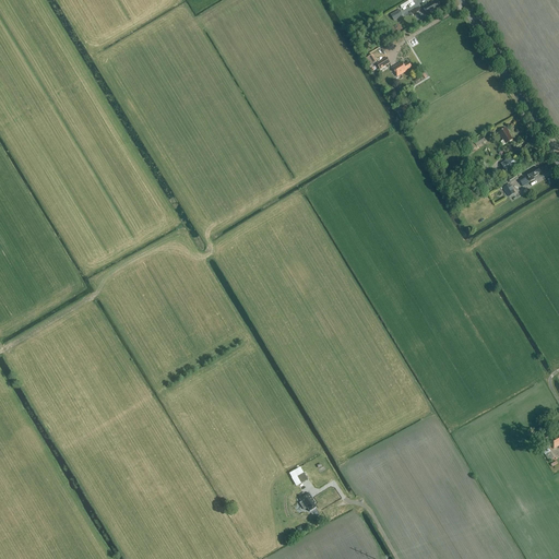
[(425,10),(428,15),(437,10),(437,9),(440,7),(438,2),(433,4),(428,7),(429,8),(425,10)]
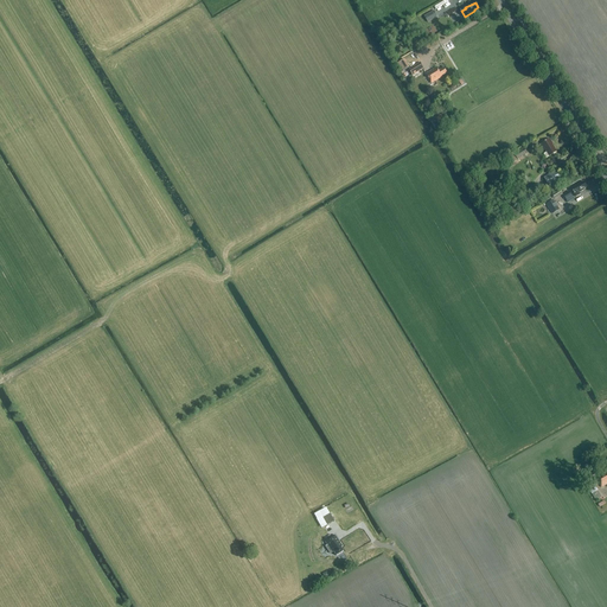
[(438,18),(434,11),(425,17),(428,23),(438,18)]
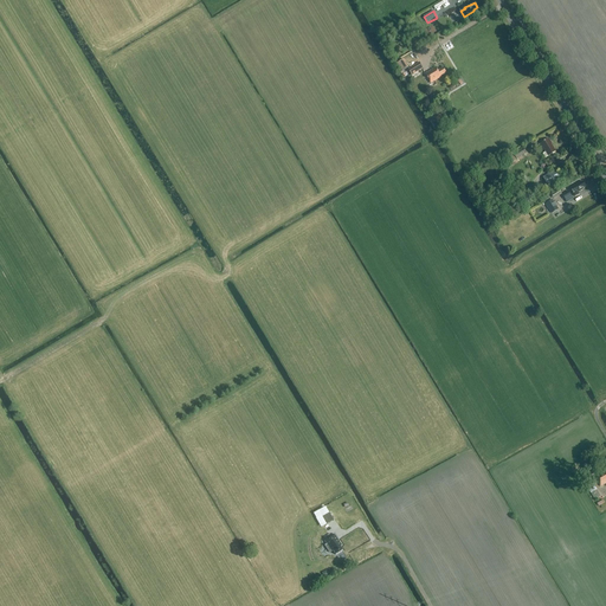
[(403,71),(408,66),(404,59),(398,64),(403,71)]
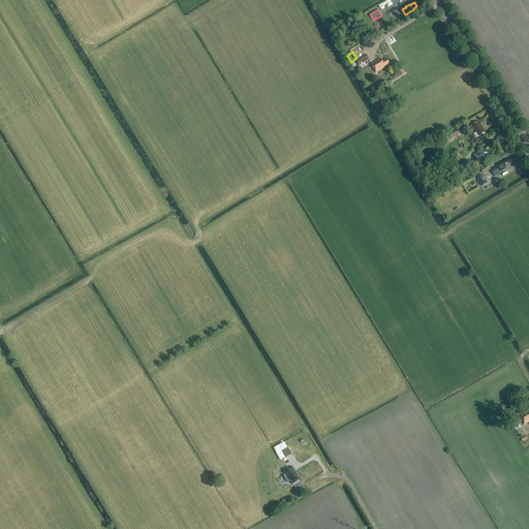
[(366,55),(356,61),(360,66),(369,60),(366,55)]
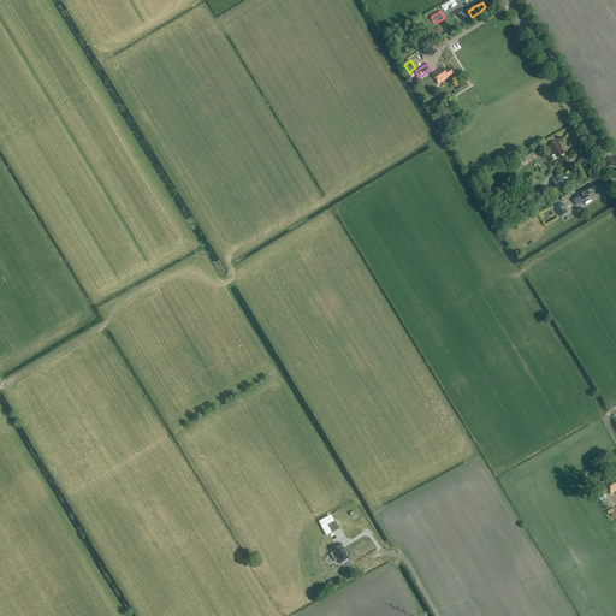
[(448,77),(454,75),(450,70),(445,72),(443,69),(432,76),(436,82),(438,84),(449,78),(448,77)]
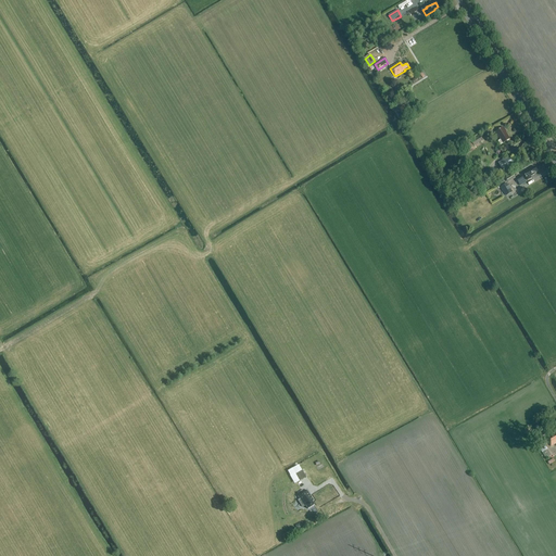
[(404,106),(399,110),(403,115),(408,112),(404,106)]
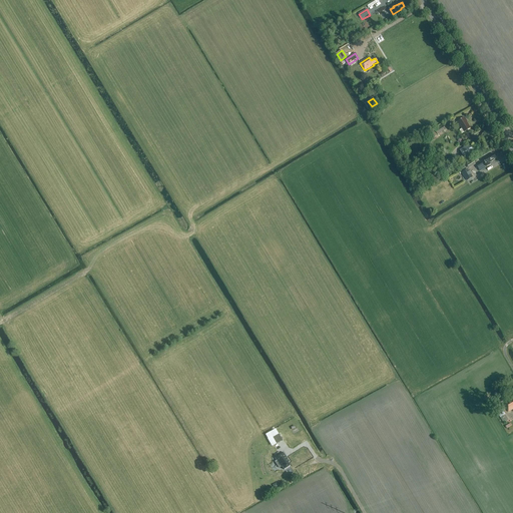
[(458,121),(462,128),(459,130),(461,133),(470,128),(466,121),(466,120),(464,118),(458,121)]
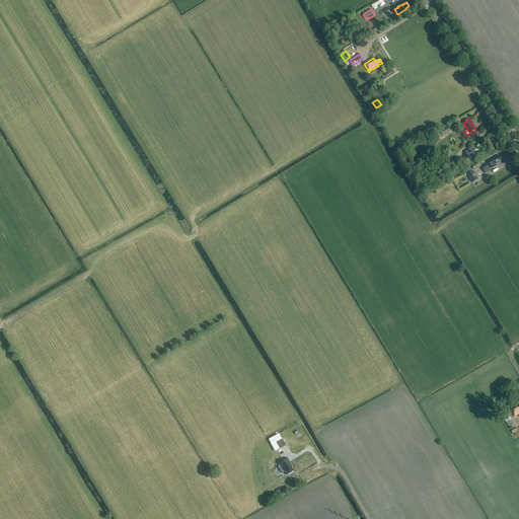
[(439,132),(443,137),(451,132),(448,127),(439,132)]
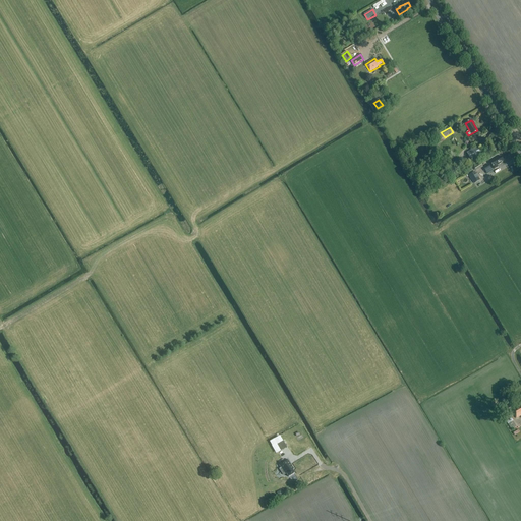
[(470,160),(480,153),(475,146),(465,153),(470,160)]
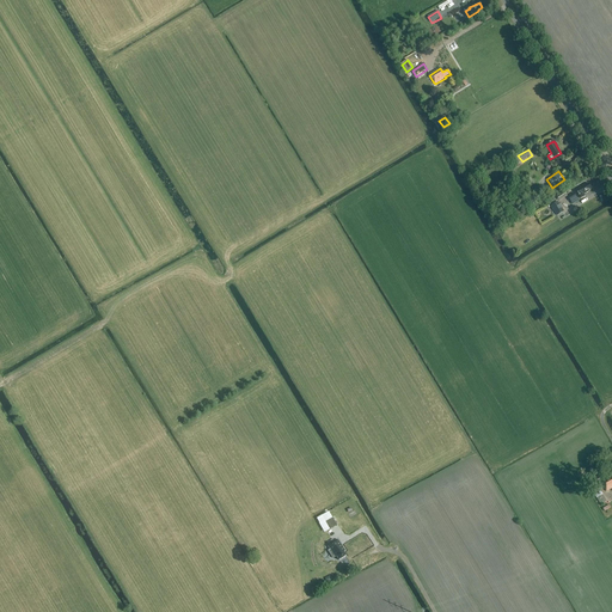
[(579,190),(576,191),(581,200),(585,197),(583,196),(588,193),(588,191),(592,189),(588,184),(585,187),(585,185),(579,189),(579,190)]
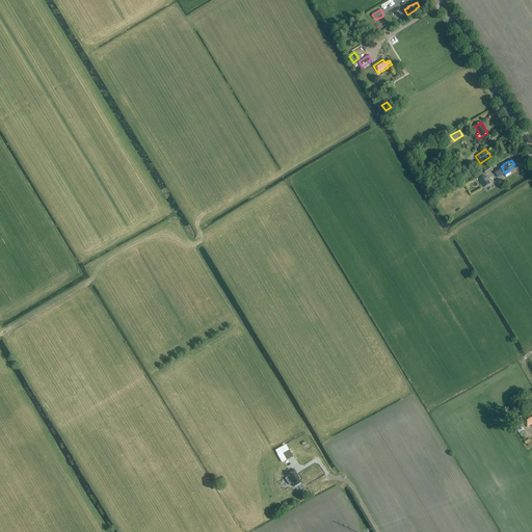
[(479,171),(476,174),(484,187),(490,184),(485,176),(483,177),(479,171)]
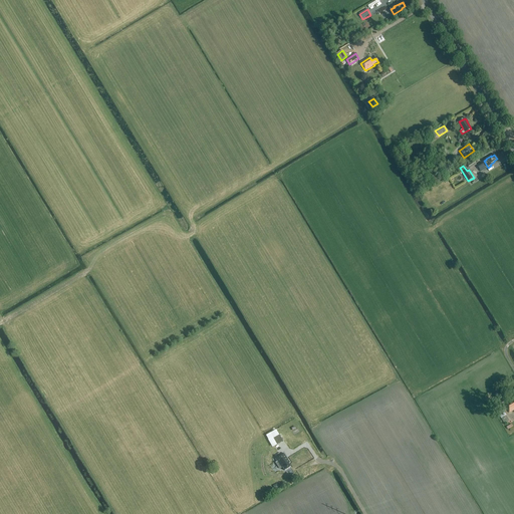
[(498,393),(495,395),(499,405),(504,403),(498,393)]
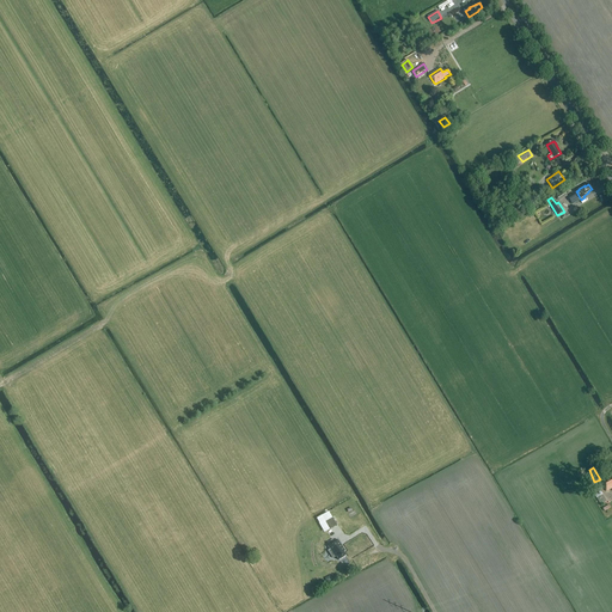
[(611,475),(600,482),(606,493),(611,488),(611,475)]
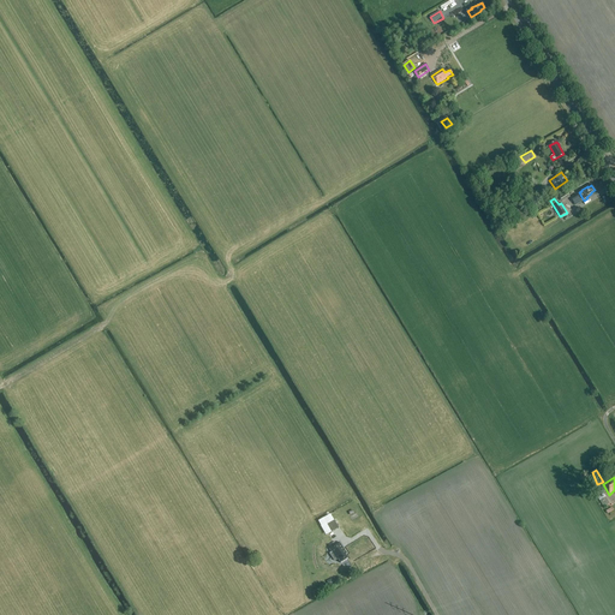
[(601,488),(598,485),(592,489),(604,508),(610,503),(603,493),(601,488)]
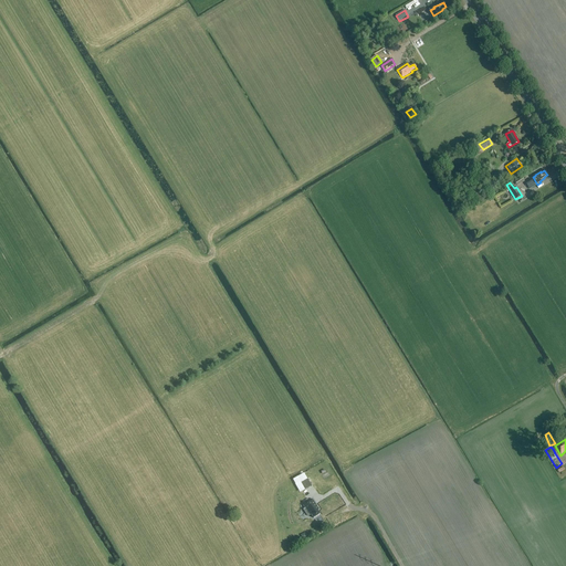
[(312,500),(303,506),(305,510),(303,510),(307,517),(311,515),(313,519),(320,514),(317,511),(318,510),(312,500)]
